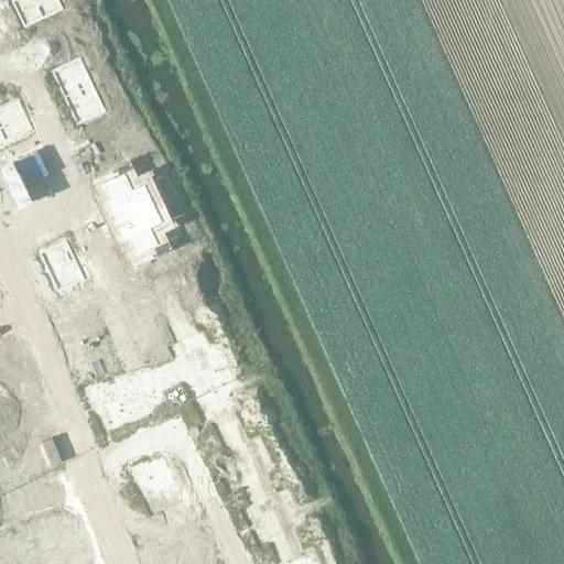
[(57,0),(14,0),(11,2),(24,29),(63,10),(57,0)]
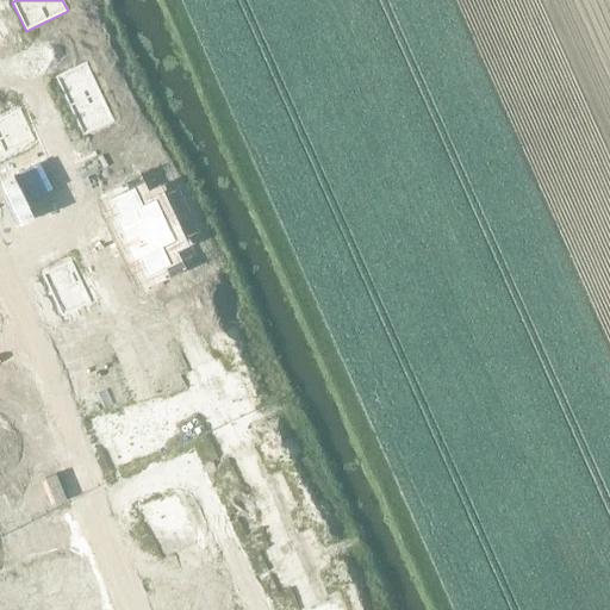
[(86,63),(55,78),(56,80),(56,79),(69,107),(100,92),(87,64),(86,63)]
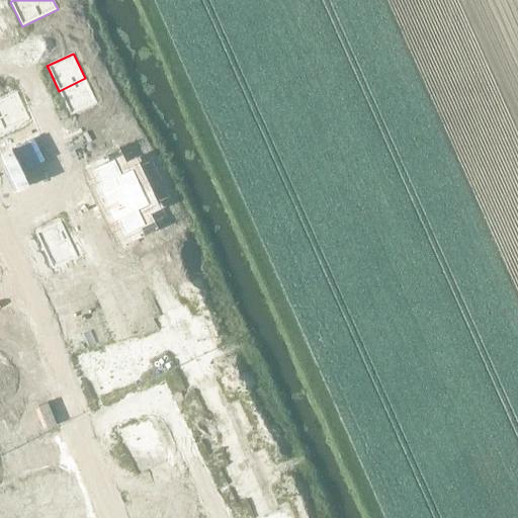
[(85,78),(59,91),(70,114),(69,114),(70,115),(97,103),(96,101),(96,102),(85,78)]
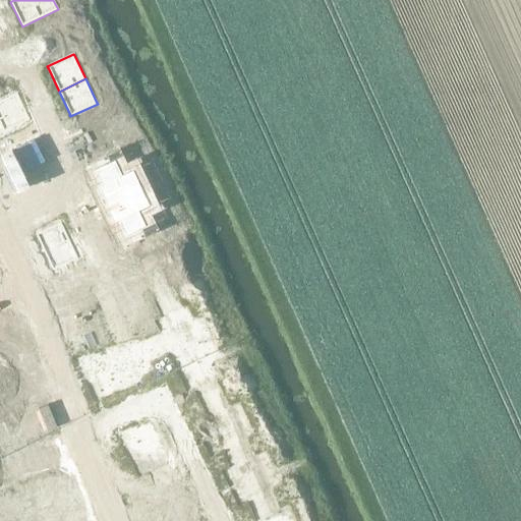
[(15,95),(0,102),(0,123),(4,132),(27,121),(27,122),(30,121),(17,94),(15,95)]
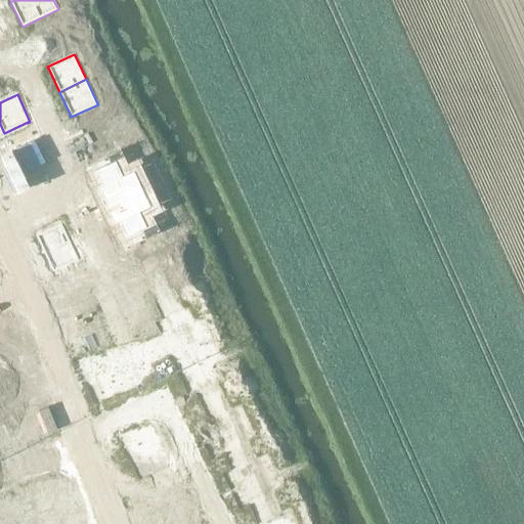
[(116,161),(93,171),(100,186),(96,187),(103,203),(102,203),(106,211),(106,210),(114,225),(118,223),(125,238),(147,228),(140,213),(151,208),(134,170),(123,175),(116,161)]
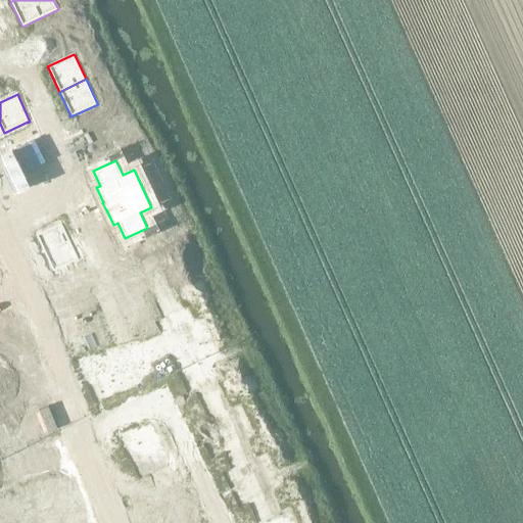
[(61,224),(36,236),(52,272),(78,260),(61,224)]
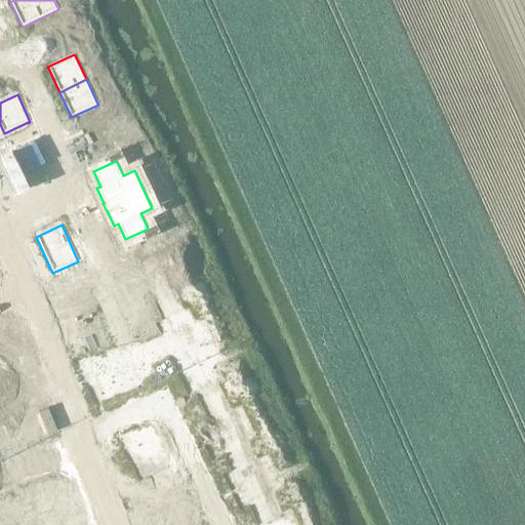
[(186,315),(164,325),(171,340),(168,342),(186,379),(188,377),(195,393),(217,382),(211,367),(221,362),(204,325),(193,330),(186,315)]
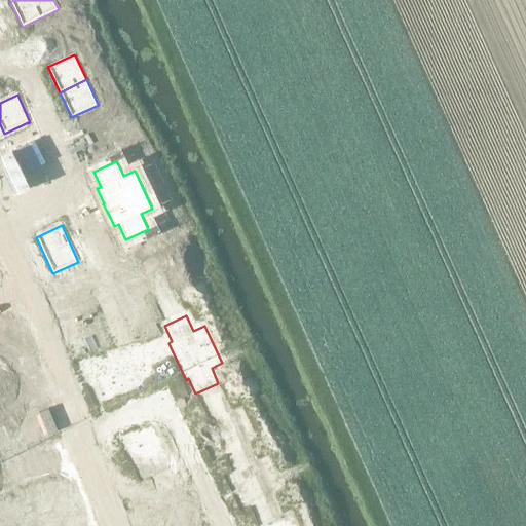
[(138,346),(109,360),(122,386),(150,373),(138,346)]
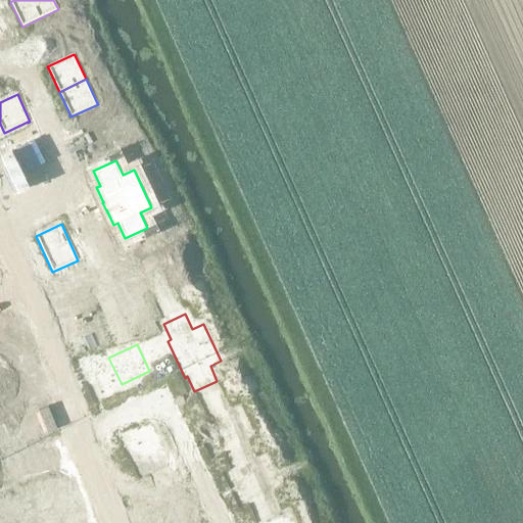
[(106,353),(82,366),(99,401),(124,389),(122,384),(108,358),(106,353)]
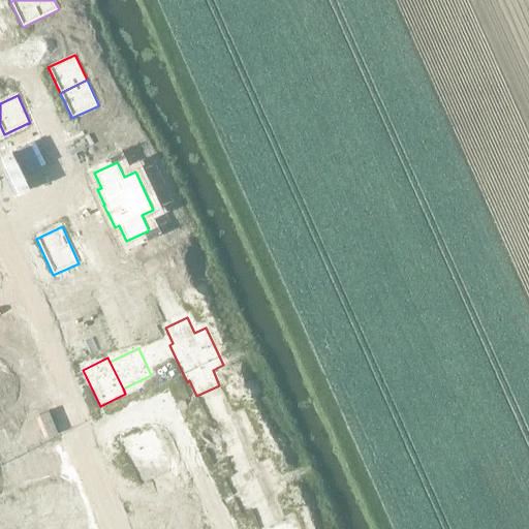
[(241,415),(201,433),(214,459),(252,440),(241,415)]
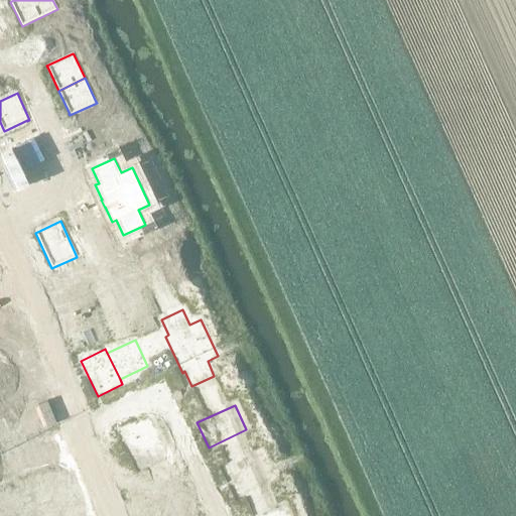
[(149,422),(124,434),(141,470),(165,458),(149,422)]
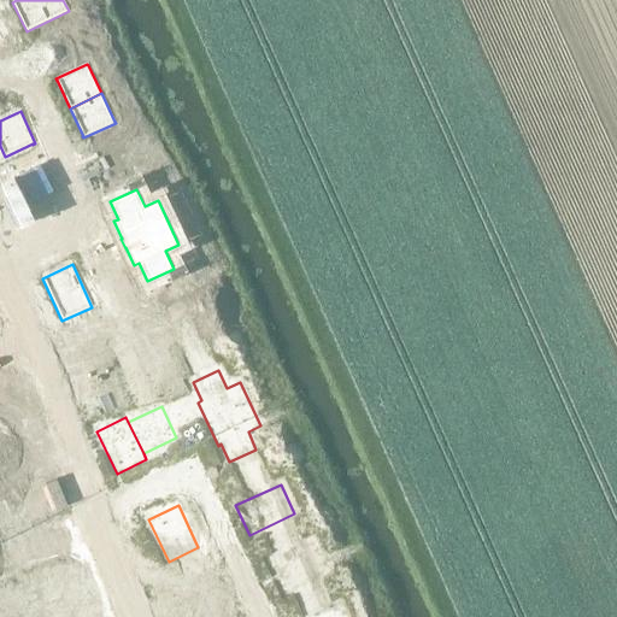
[(313,542),(269,563),(283,593),(328,571),(313,542)]
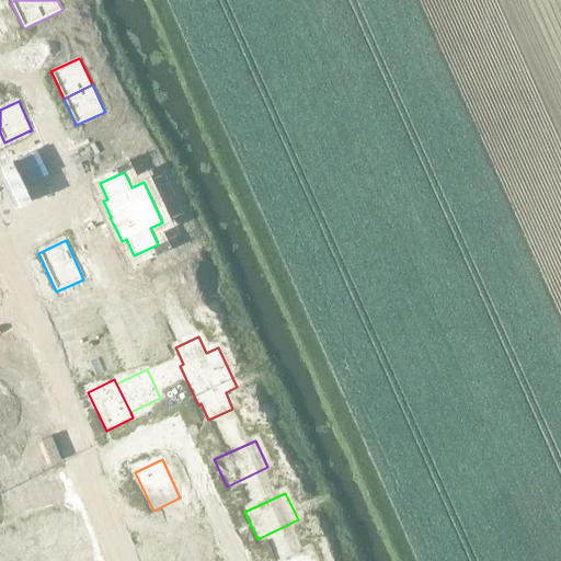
[(29,560),(16,533),(0,539),(0,560),(29,560)]
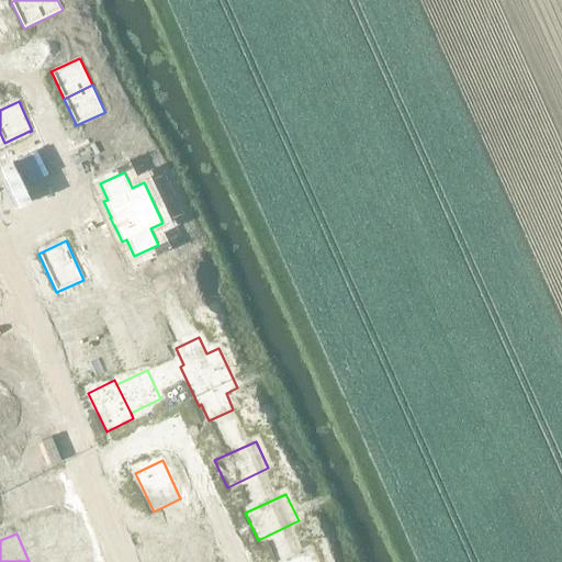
[(314,561),(310,551),(287,561),(314,561)]
